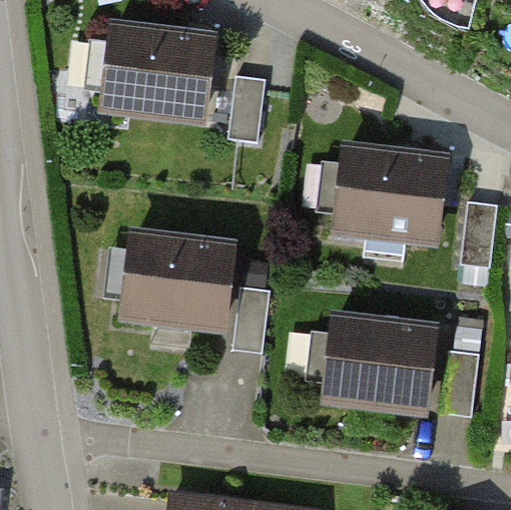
[(115,27),(105,107),(200,119),(210,39),(115,27)]
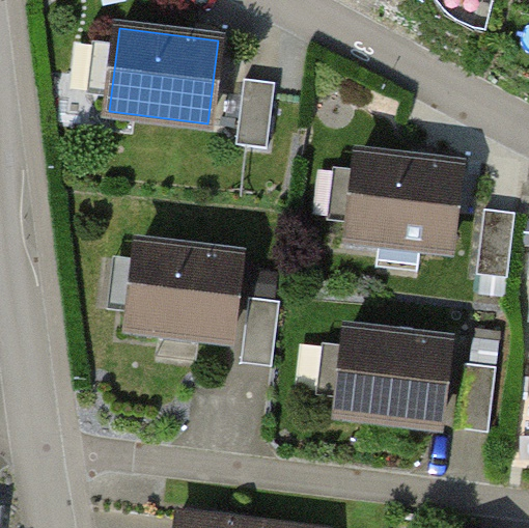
[(245,79),(238,142),(268,146),(275,82),(245,79)]
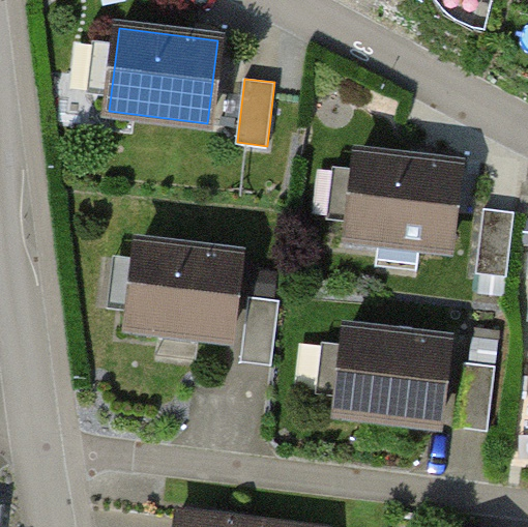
[(360,154),(350,238),(448,250),(458,166),(360,154)]
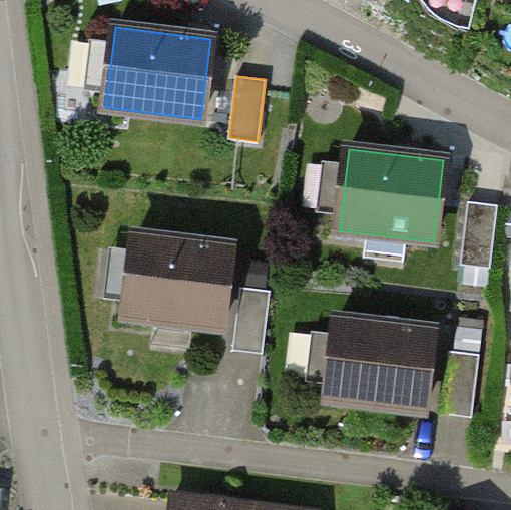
[(468,200),(461,264),(490,267),(498,204),(468,200)]
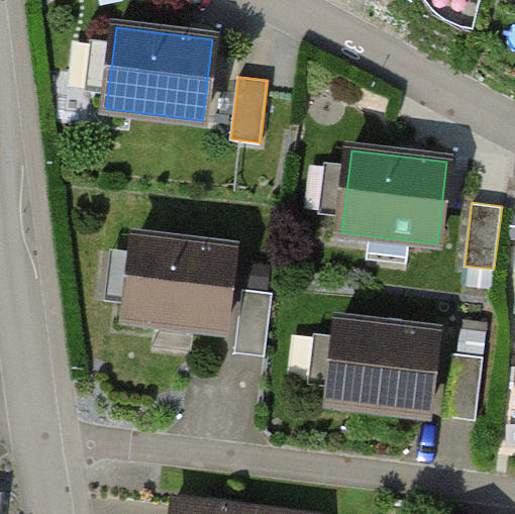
[(136,236),(126,317),(222,328),(232,248),(136,236)]
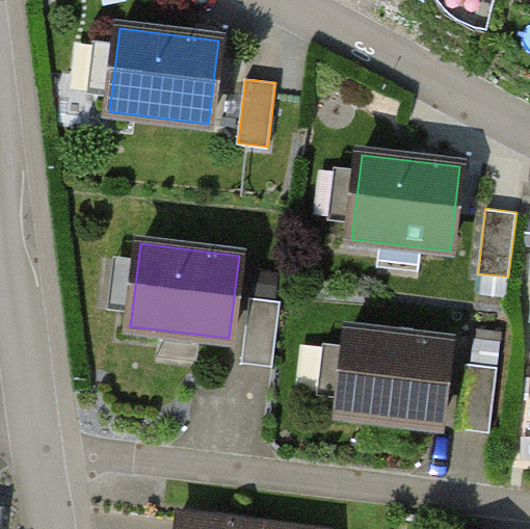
[(250,296),(242,362),(273,366),(282,300),(250,296)]
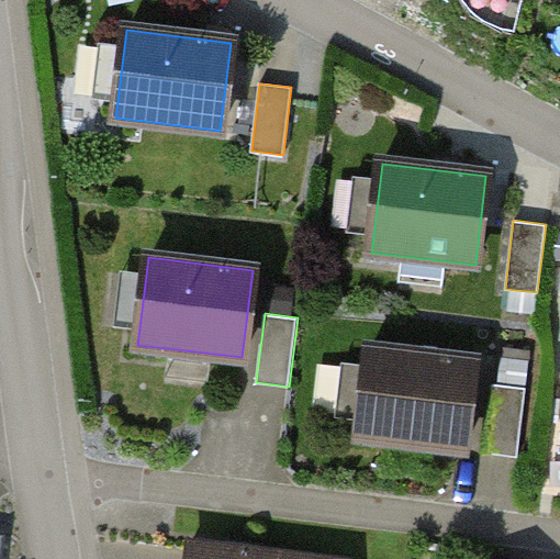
[(369,348),(359,437),(463,449),(473,360),(369,348)]
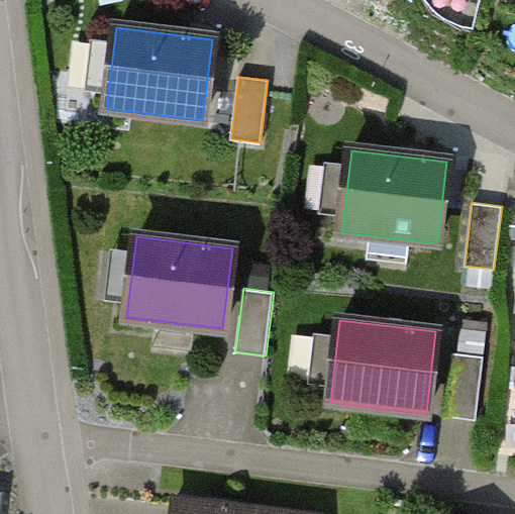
[(453,351),(446,414),(476,417),(484,354),(453,351)]
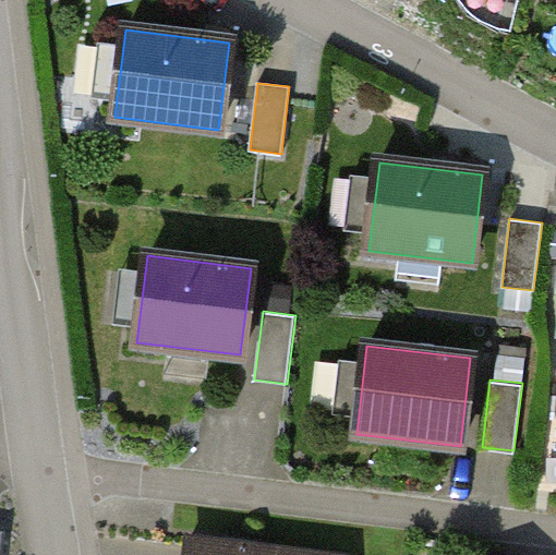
[(318,554),(190,540),(186,554),(318,554)]
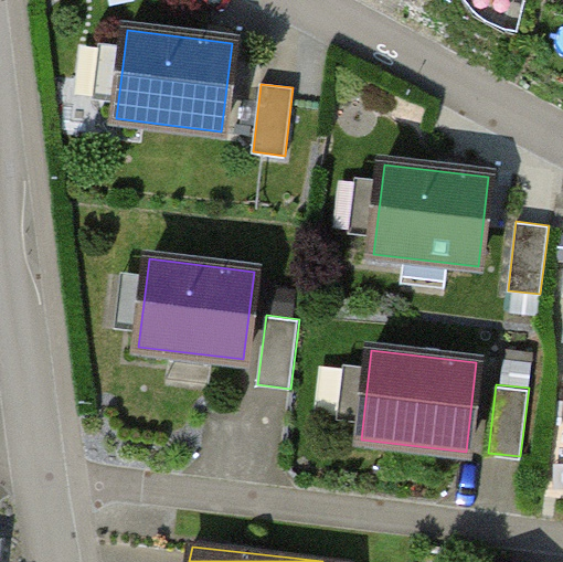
All buildings are outlined.
